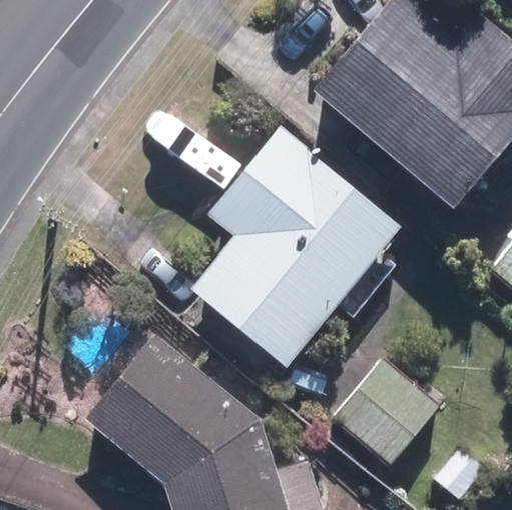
[(390,0),(314,89),(455,208),(511,141),(511,38),(477,9),(454,36),(411,0),(390,0)]
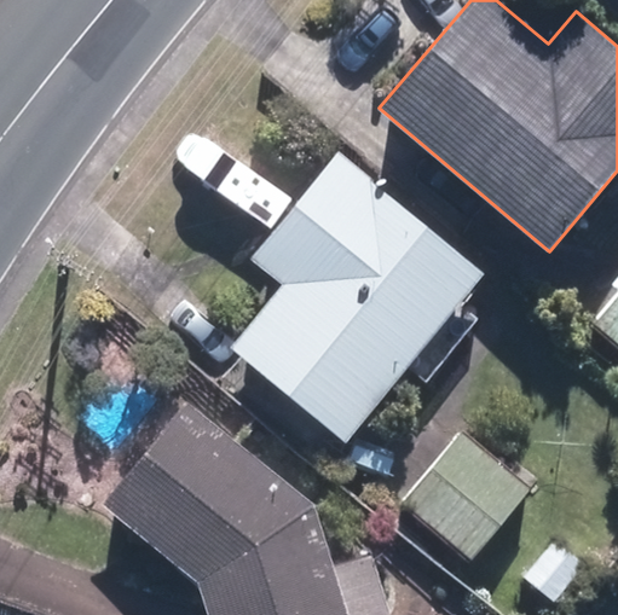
[(230,349),(346,442),(484,273),(336,152),(250,259),(281,284),(230,349)]
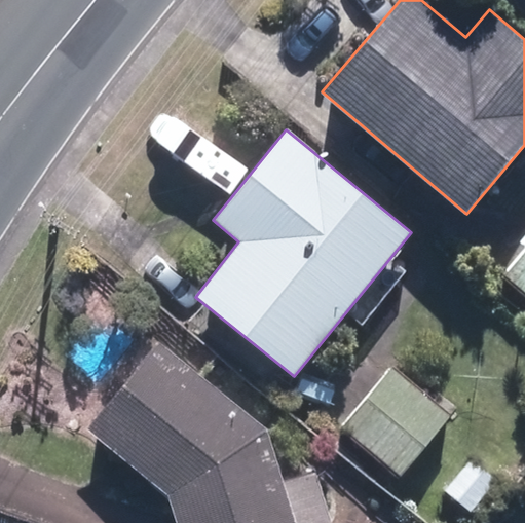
[(524,252),(500,285),(524,303),(524,235),(519,244),(524,248),(524,252)]
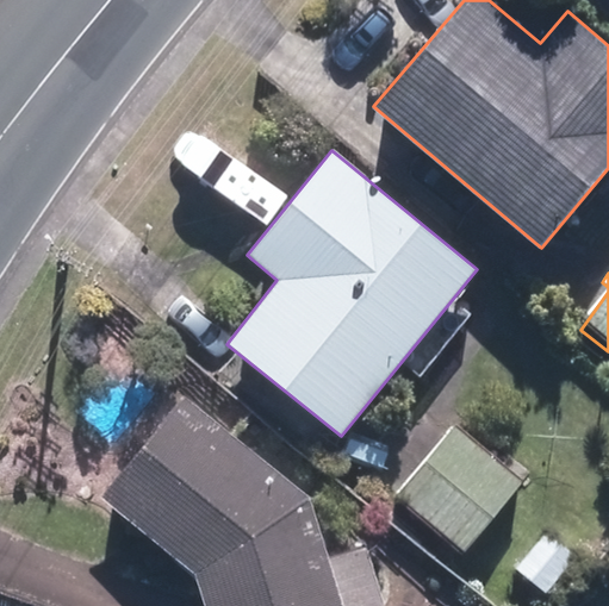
[(196,573),(205,605),(387,605),(367,544),(330,556),(311,495),(185,393),(101,498),(196,573)]
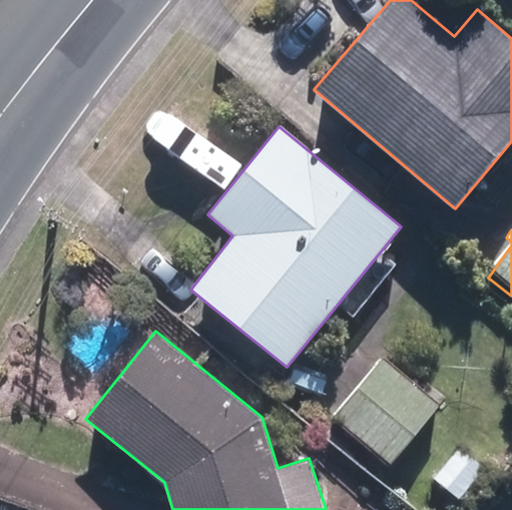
[(332,418),(390,465),(440,405),(428,396),(436,386),(422,374),(414,384),(382,359),(332,418)]
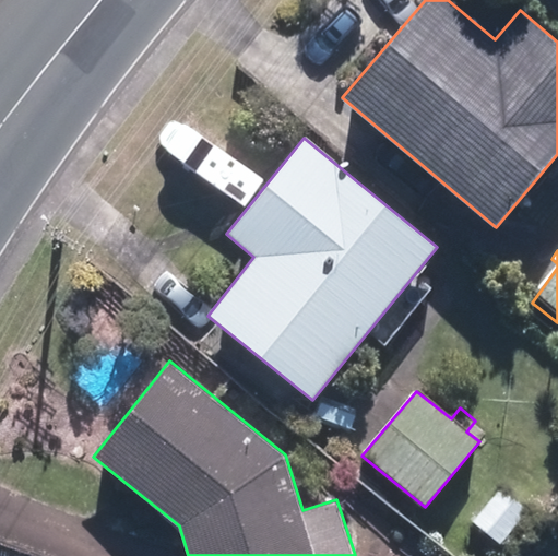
[(498,548),(525,517),(500,494),(473,525),(498,548)]
